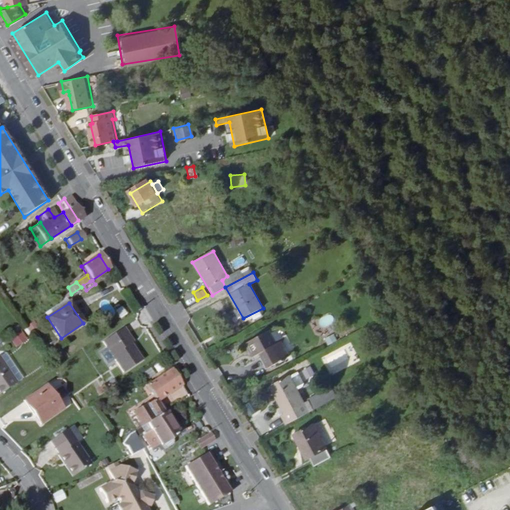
[(31,319),(23,325),(27,331),(35,325),(31,319)]
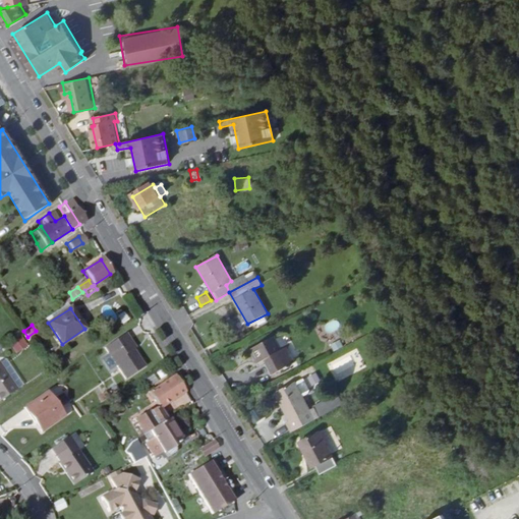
[(125,333),(105,347),(125,378),(145,366),(135,352),(132,354),(130,351),(135,347),(125,333)]
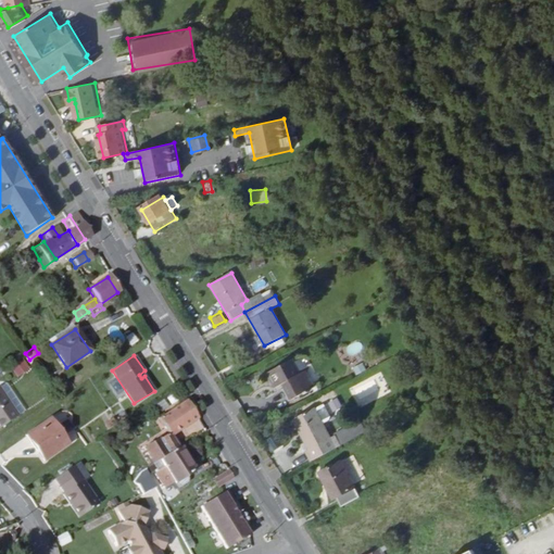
[(12,375),(27,369),(23,359),(8,364),(12,375)]
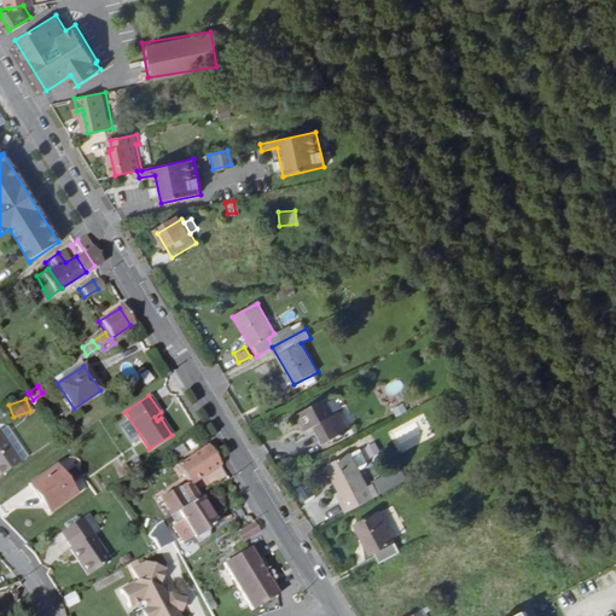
[(323,445),(344,433),(326,400),(295,417),(306,435),(314,430),(323,445)]
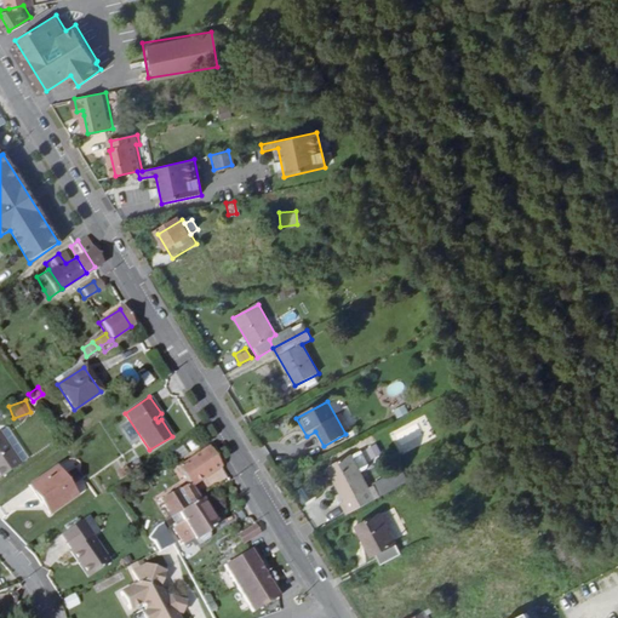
[(394,416),(406,411),(401,402),(390,407),(394,416)]
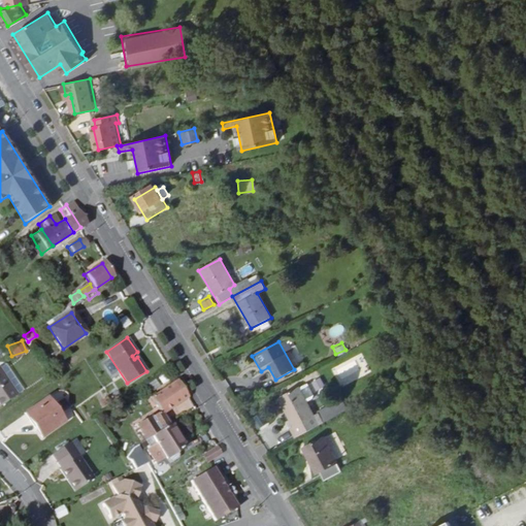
[(0,403),(14,393),(0,372),(0,403)]
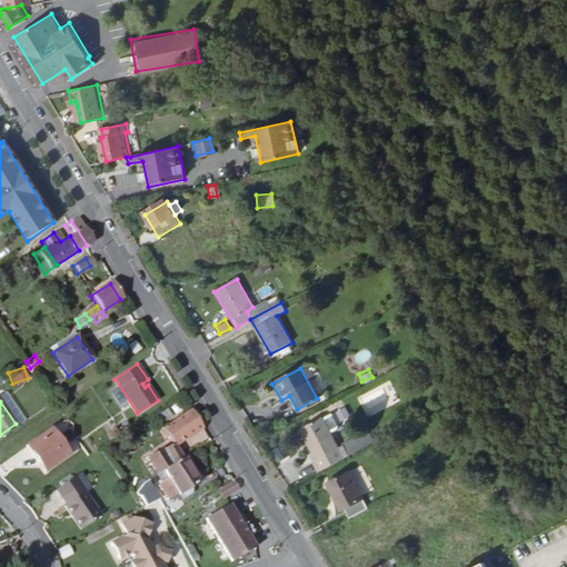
[(337,419),(347,416),(342,406),(334,409),(337,419)]
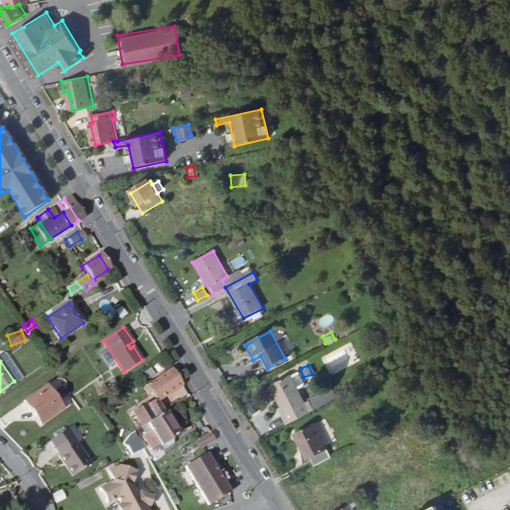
[(179,384),(170,369),(166,372),(161,375),(157,378),(162,385),(166,391),(179,384)]
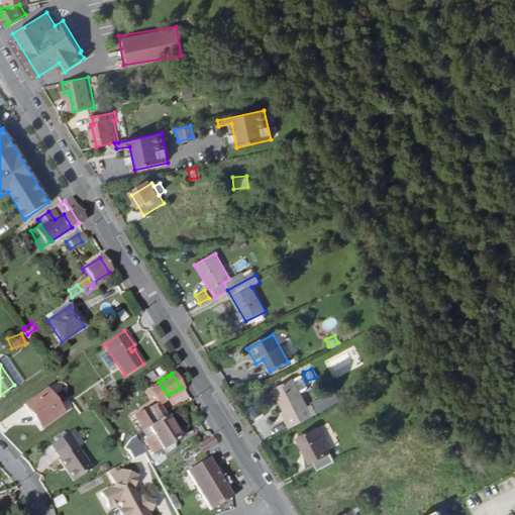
[(151,397),(164,389),(159,382),(147,389),(151,397)]
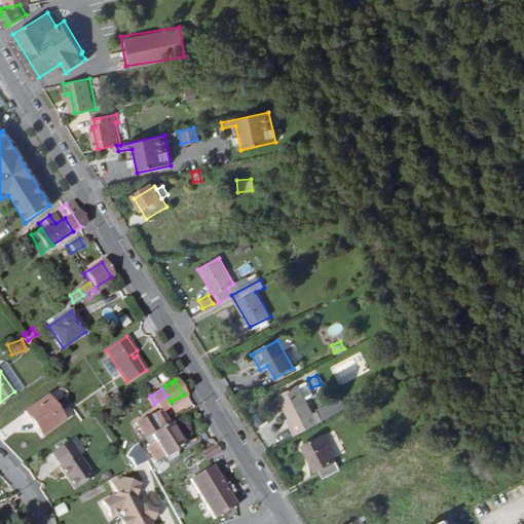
[(293,438),(333,415),(328,405),(309,415),(296,389),(276,400),(290,425),(287,427),(293,438)]
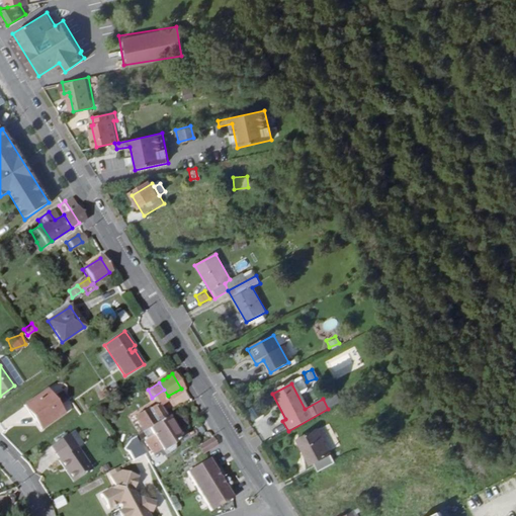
[(44,389),(21,403),(37,427),(59,413),(44,389)]
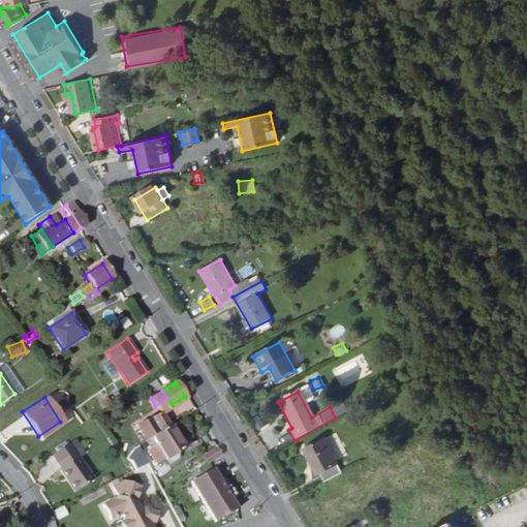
[(159,411),(172,404),(167,398),(155,406),(159,411)]
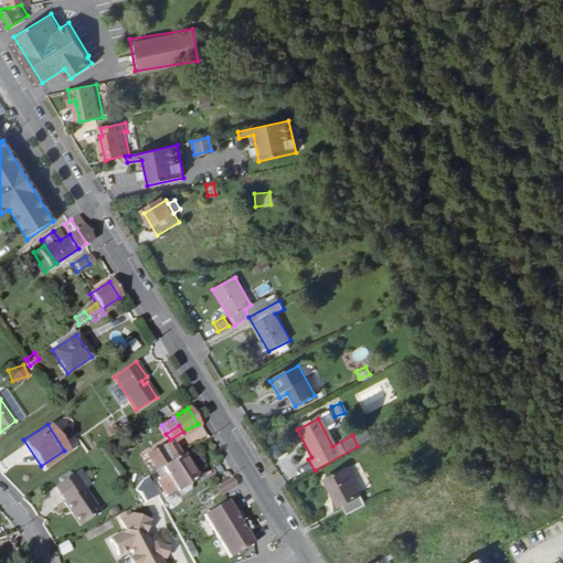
[(145,455),(153,470),(160,466),(159,466),(180,454),(179,454),(170,439),(145,455)]
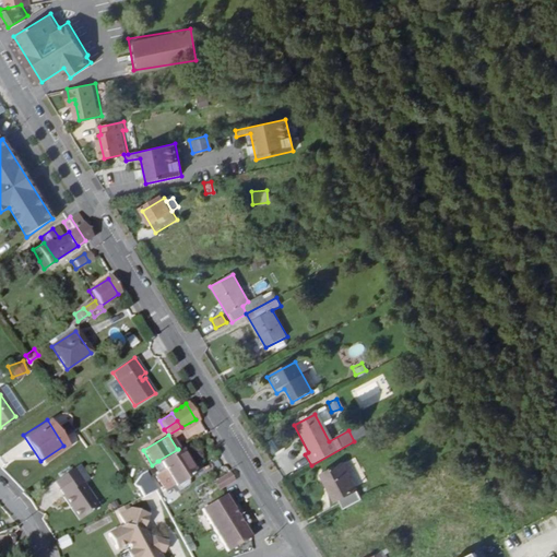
[(176,489),(185,484),(186,483),(184,476),(191,472),(178,449),(157,461),(158,461),(163,469),(153,474),(163,489),(172,484),(176,489)]
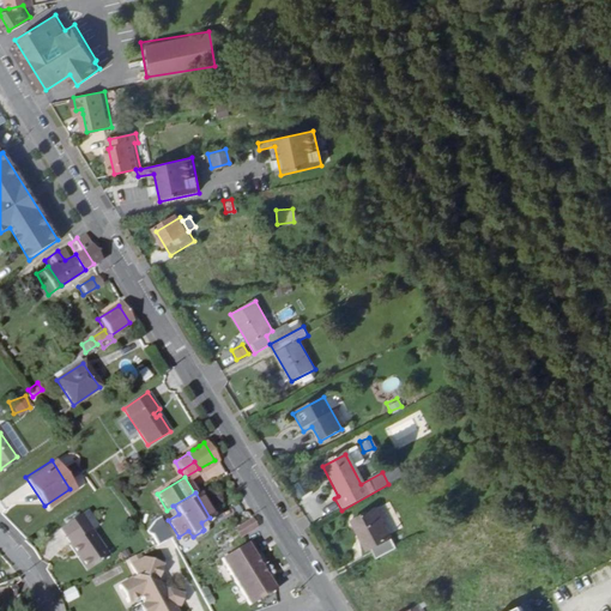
[(56,524),(64,533),(89,516),(83,507),(56,524)]
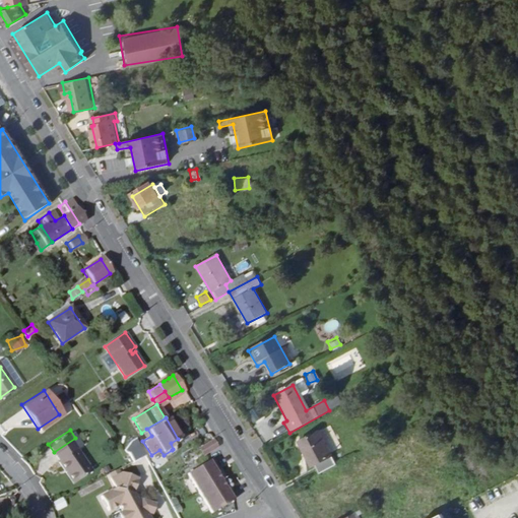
[(313,467),(317,475),(331,467),(313,434),(293,446),(307,470),(313,467)]
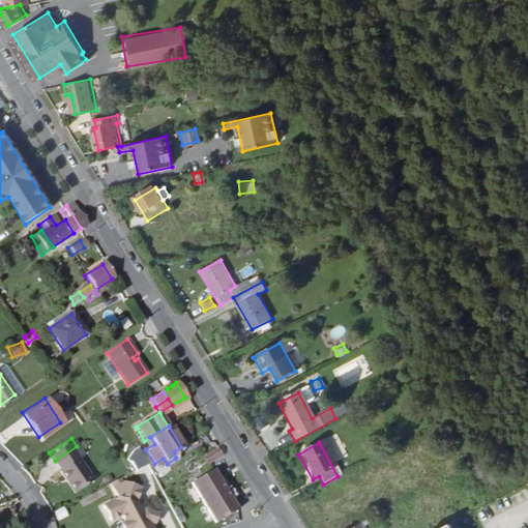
[(77,446),(55,461),(58,466),(56,467),(64,478),(66,477),(74,489),(90,477),(76,455),(80,451),(77,446)]
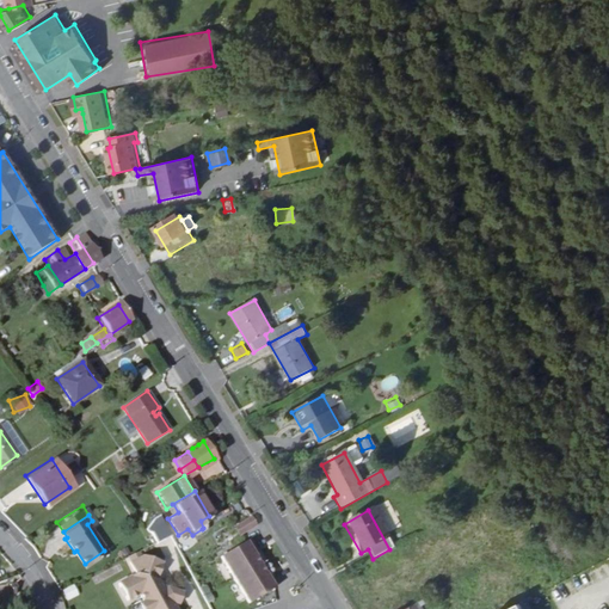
[(151,543),(167,534),(157,515),(151,518),(140,530),(149,542),(151,543)]
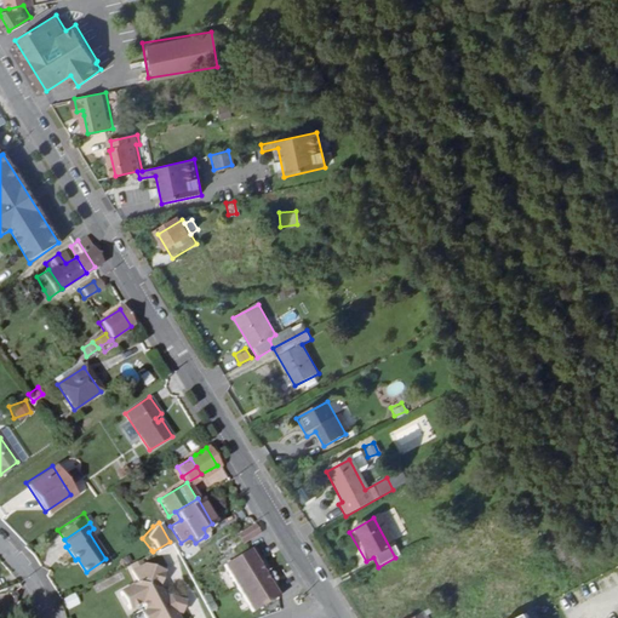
[(258,534),(255,525),(238,536),(242,544),(258,534)]
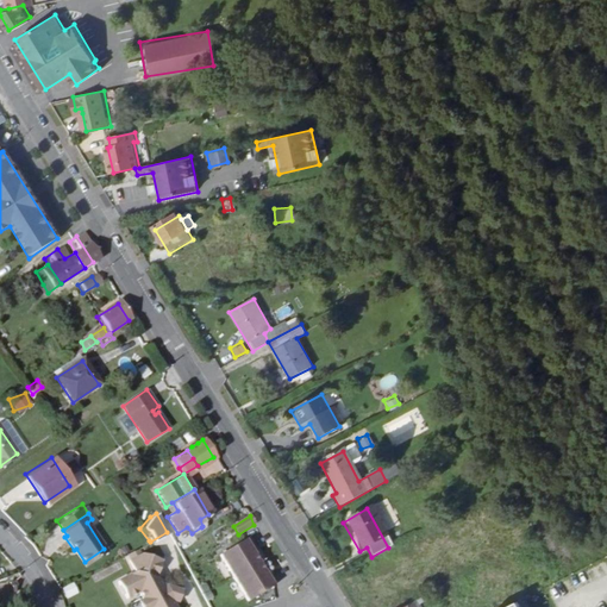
[(252,554),(244,540),(216,557),(243,604),(271,586),(263,573),(268,569),(257,550),(252,554)]
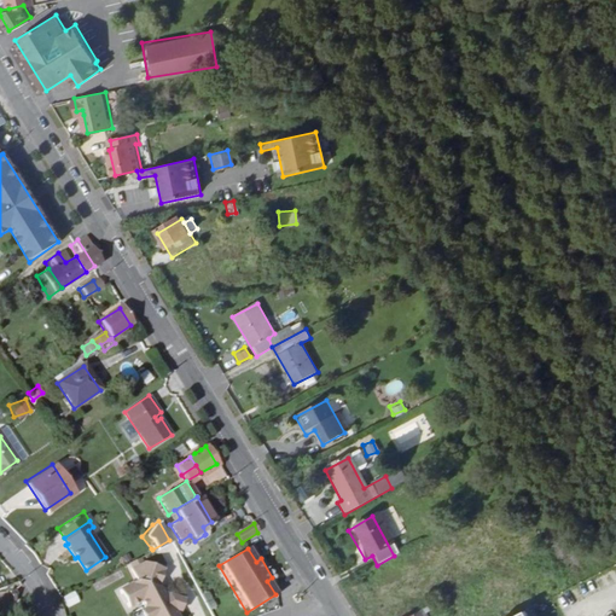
[(137,556),(125,562),(132,579),(114,587),(122,605),(134,599),(138,606),(134,609),(137,615),(169,615),(167,610),(173,612),(178,600),(164,596),(161,597),(157,588),(151,586),(158,569),(139,561),(137,556)]
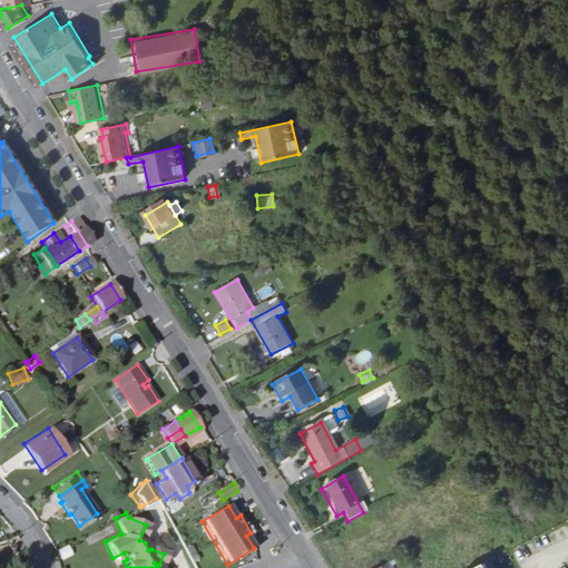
[(71,513),(69,515),(77,527),(79,526),(71,513)]
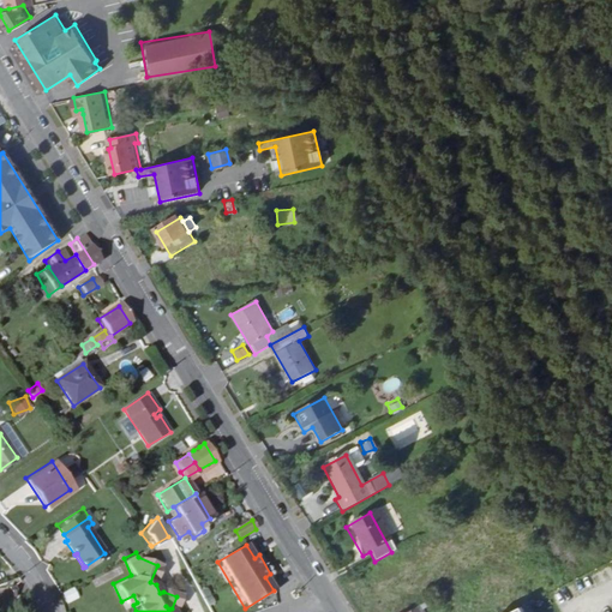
[(71,587),(59,593),(63,601),(76,595),(71,587)]
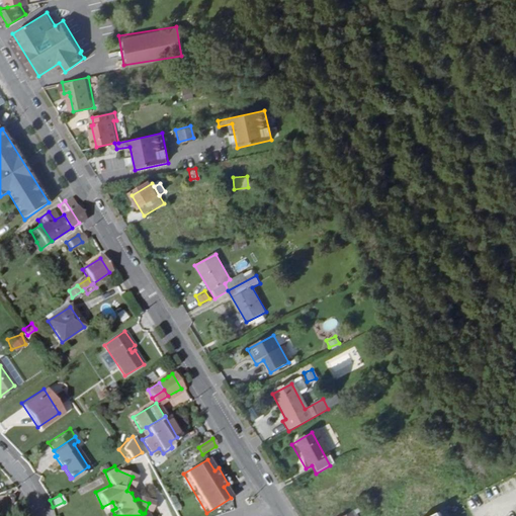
[(167,497),(172,508),(177,506),(173,495),(167,497)]
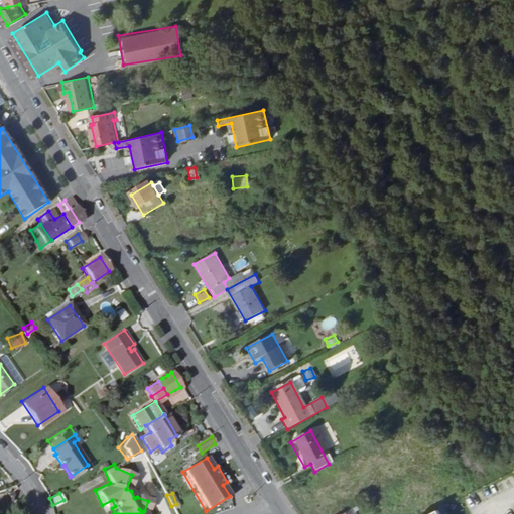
[(355,513),(354,511),(361,507),(360,504),(342,513),(355,513)]
